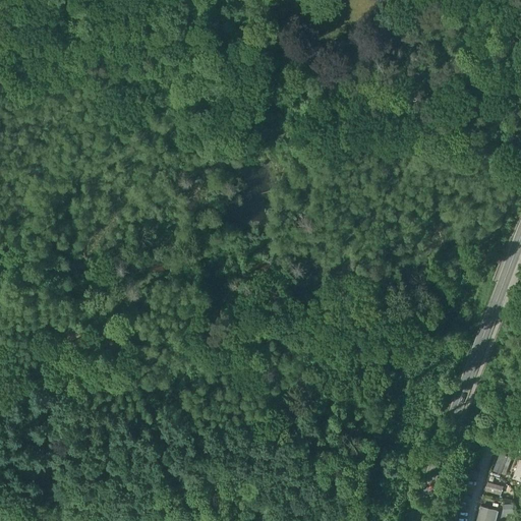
[(505,475),(512,457),(500,452),(491,469),(505,475)]
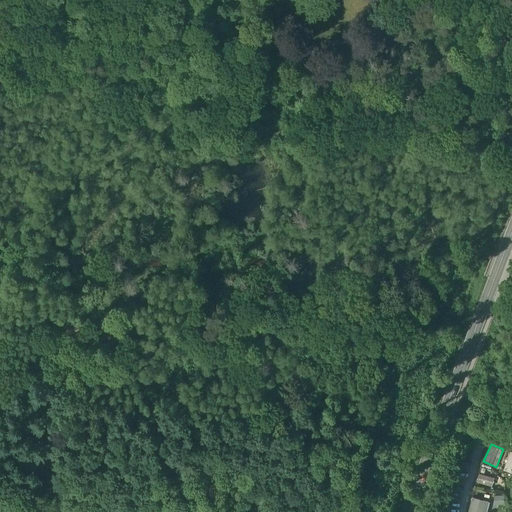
[(503,469),(511,471),(511,451),(510,450),(503,469)]
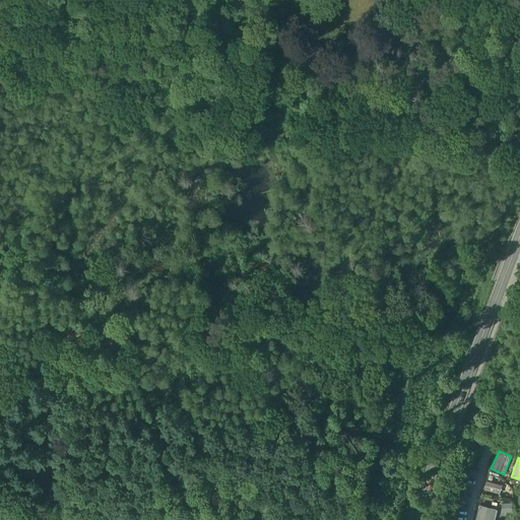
[(483,489),(499,494),(502,484),(486,479),(483,489)]
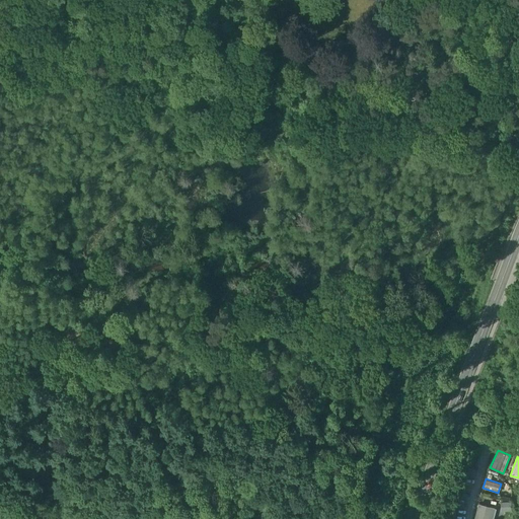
[(501,510),(511,510),(511,501),(501,502),(501,510)]
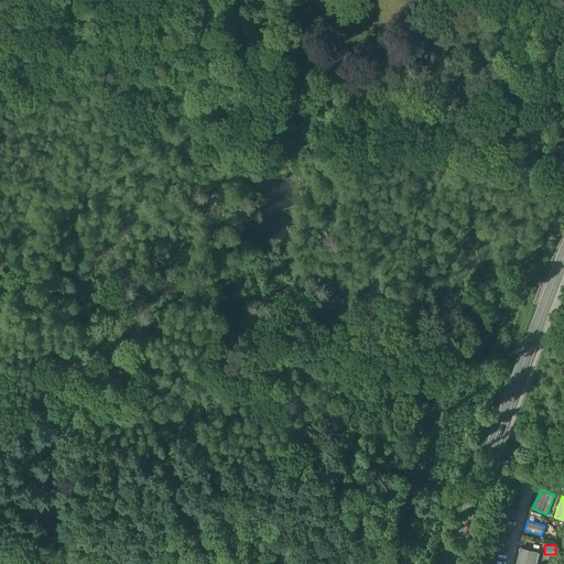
[(519,546),(516,563),(535,563),(538,550),(519,546)]
